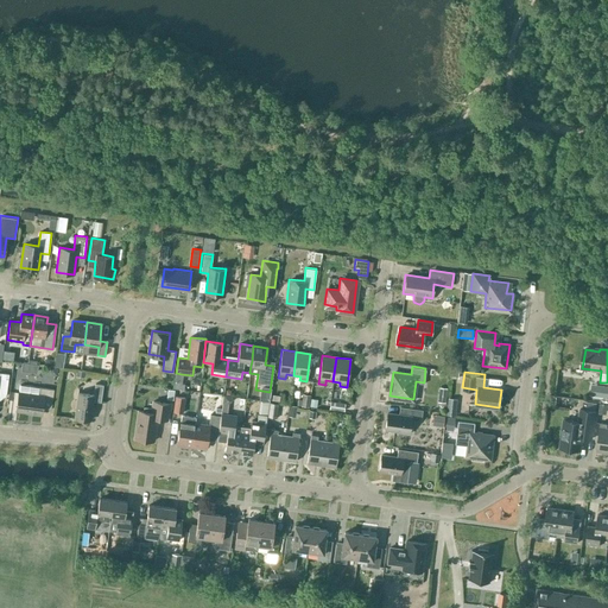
[(101,403),(103,385),(95,384),(94,394),(78,393),(75,418),(90,420),(93,401),(101,403)]
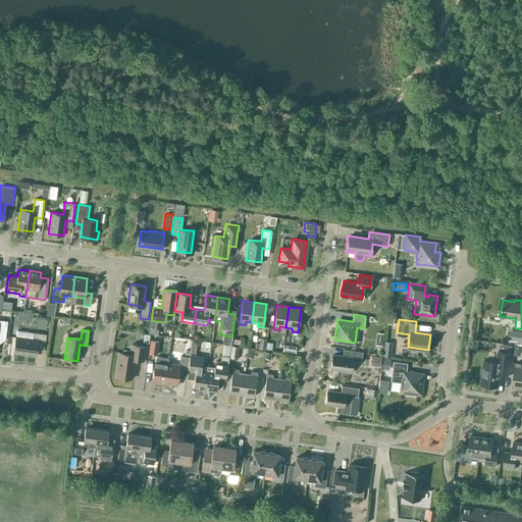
[(16,337),(13,352),(36,355),(36,351),(44,352),(46,334),(34,332),(16,330),(16,337)]
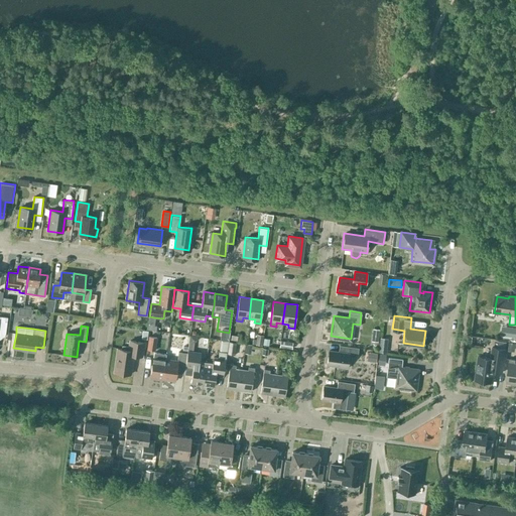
[(190,383),(203,385),(206,362),(200,361),(201,353),(191,352),(194,343),(197,341),(197,337),(189,335),(187,351),(184,375),(191,376),(190,383)]
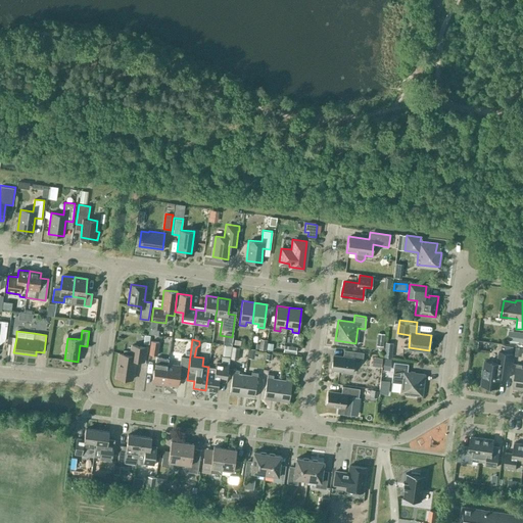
[(268,340),(260,339),(258,349),(266,350),(268,340)]
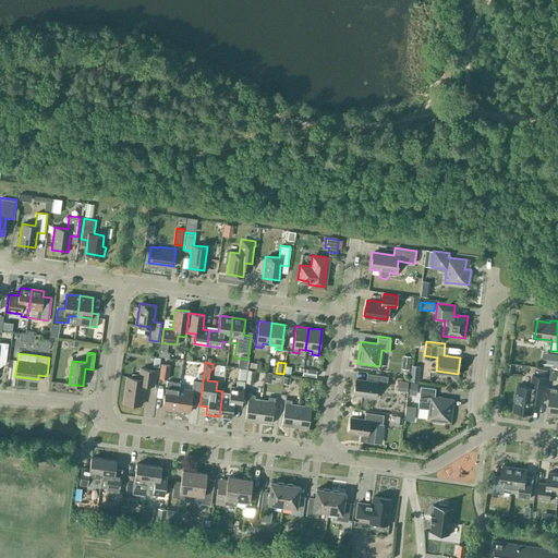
[(170,364),(161,363),(159,379),(168,380),(170,364)]
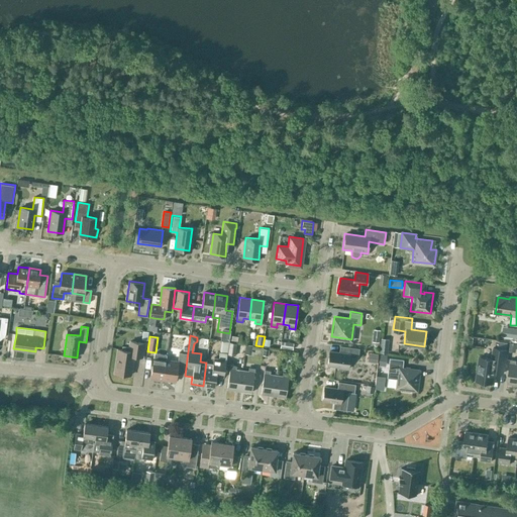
[(144,343),(130,341),(129,348),(122,347),(122,350),(118,349),(114,373),(130,376),(133,356),(142,357),(144,343)]
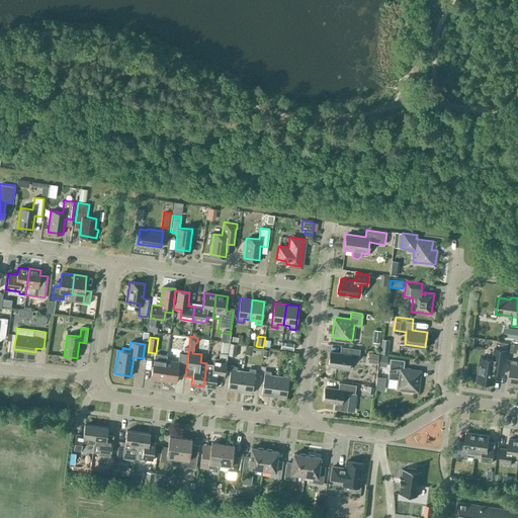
[(294,344),(281,342),(280,349),(293,351),(294,344)]
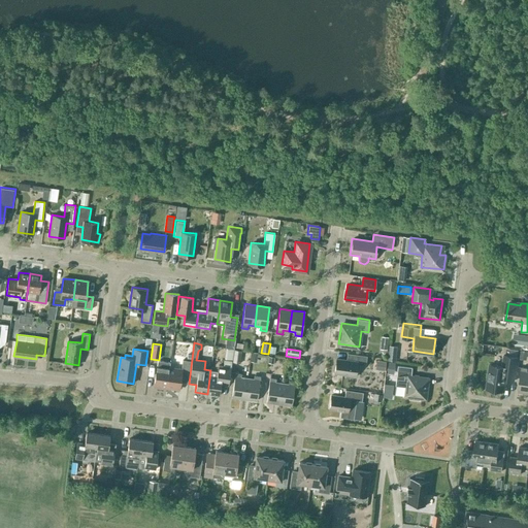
[(514,382),(517,357),(518,350),(509,349),(508,356),(504,355),(502,367),(490,365),(487,388),(504,390),(505,381),(514,382)]
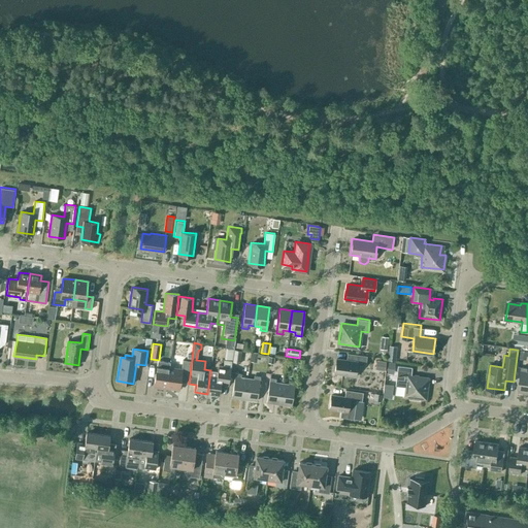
[(242,351),(234,350),(232,362),(240,363),(242,351)]
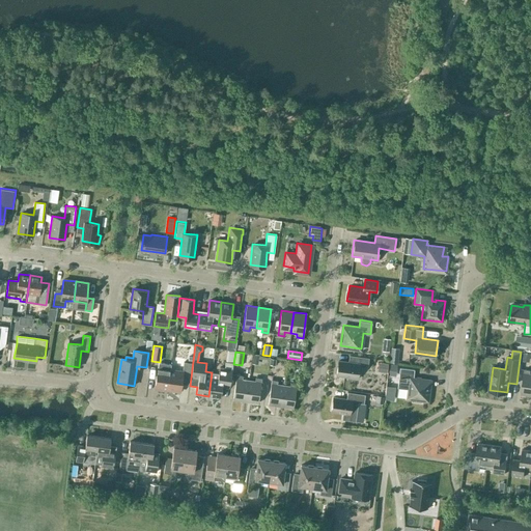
[(337,360),(335,375),(356,379),(358,364),(367,365),(368,358),(350,356),(348,362),(337,360)]
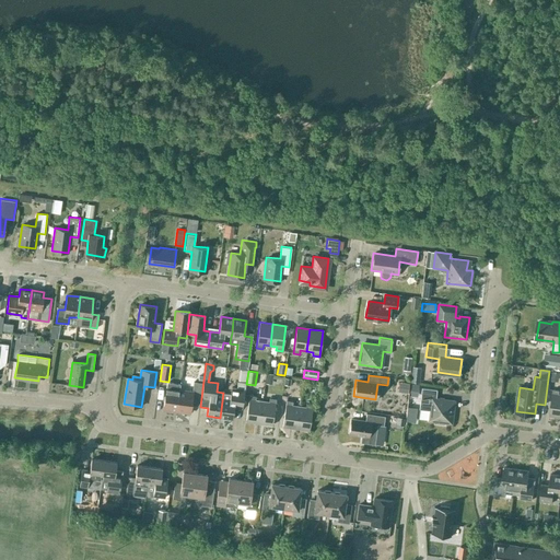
[(193,392),(179,391),(176,411),(189,413),(190,405),(199,407),(202,383),(194,382),(193,392)]
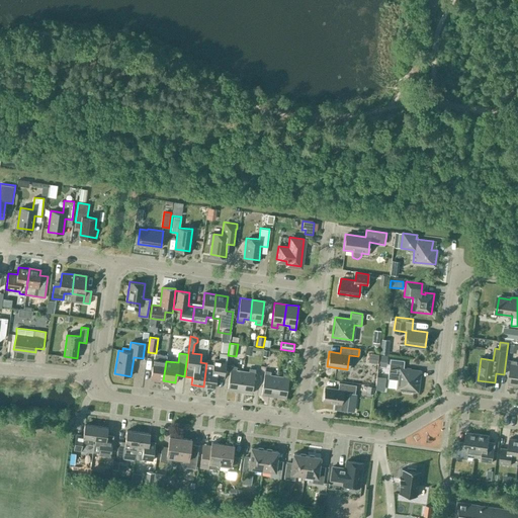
[(213,364),(206,363),(203,386),(214,387),(217,373),(225,374),(228,354),(220,353),(219,359),(213,358),(213,364)]
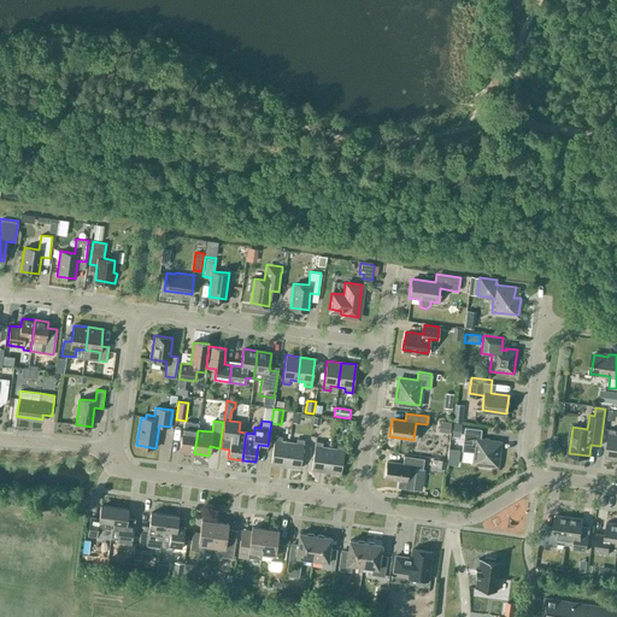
[(180,451),(194,453),(198,430),(183,428),(180,451)]
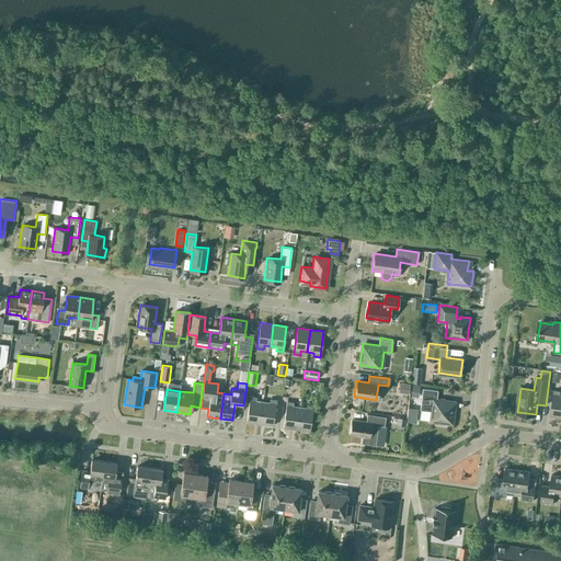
[(445,424),(453,424),(455,402),(436,399),(438,391),(423,389),(421,402),(420,410),(431,412),(430,422),(436,423),(436,424),(445,425),(445,424)]
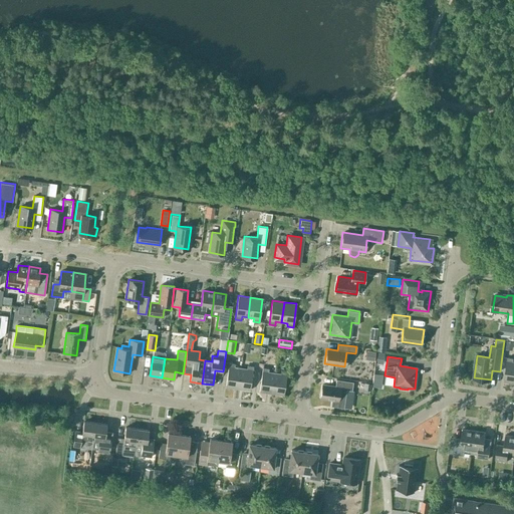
[(504,381),(513,382),(513,361),(513,358),(507,357),(507,361),(504,381)]
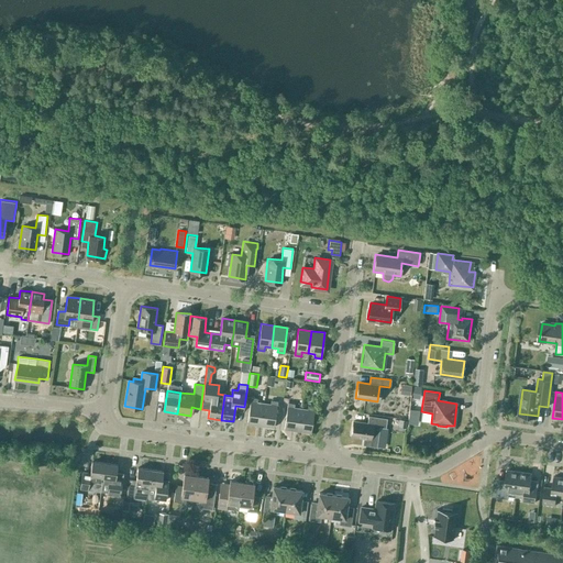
[(261,426),(263,404),(256,403),(257,398),(251,397),(246,423),(261,426)]
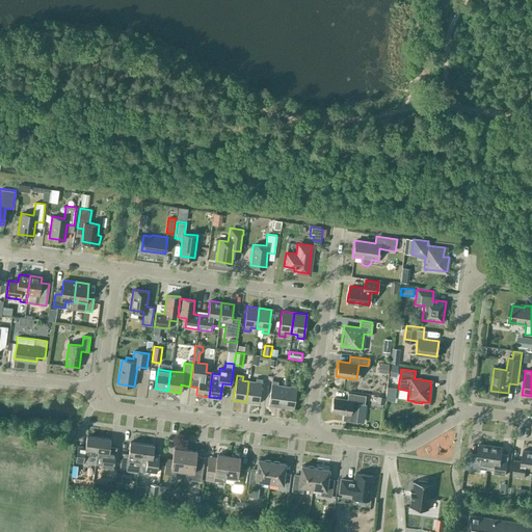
[(256,382),(248,381),(246,402),(259,404),(262,379),(256,378),(256,382)]
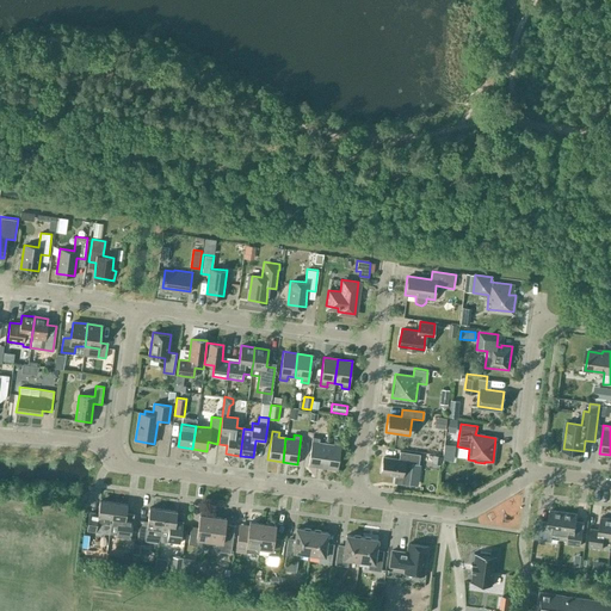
[(322,468),(326,444),(319,443),(320,438),(312,437),(308,466),(322,468)]
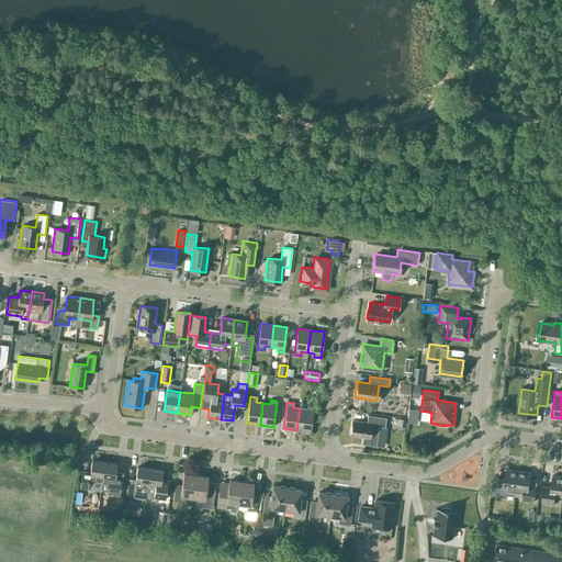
[(306,408),(300,408),(296,430),(310,431),(314,406),(307,405),(306,408)]
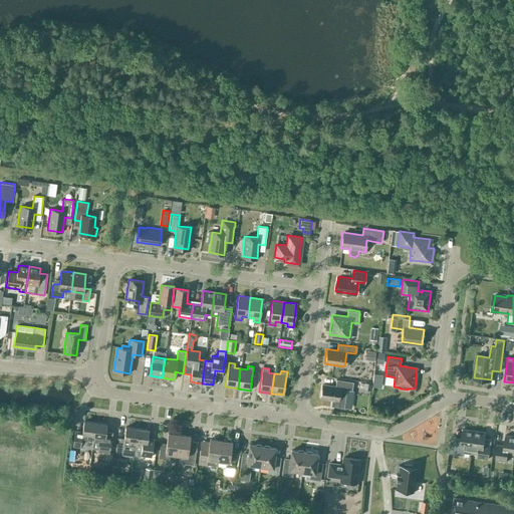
[(322,384),(320,398),(331,400),(331,407),(343,409),(346,391),(352,392),(353,382),(336,380),(335,387),(322,384)]
